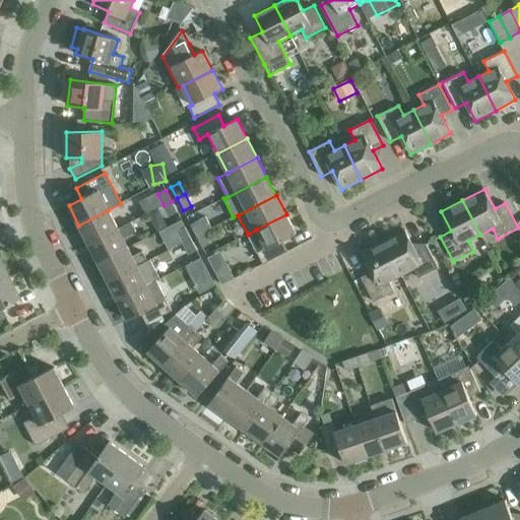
[(172,201),(164,205),(158,208),(163,217),(167,218),(170,217),(178,212),(172,201)]
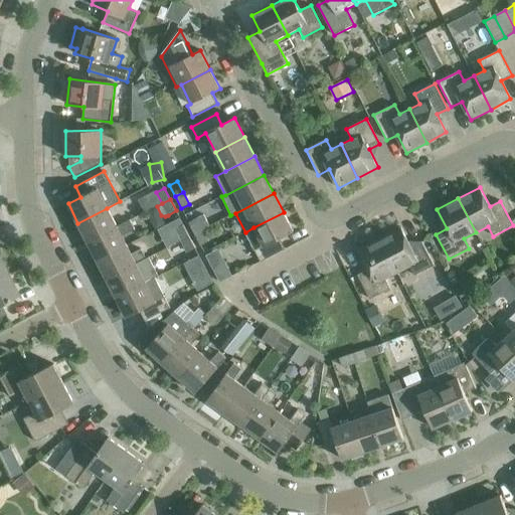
[(77,223),(88,241),(117,226),(107,208),(77,223)]
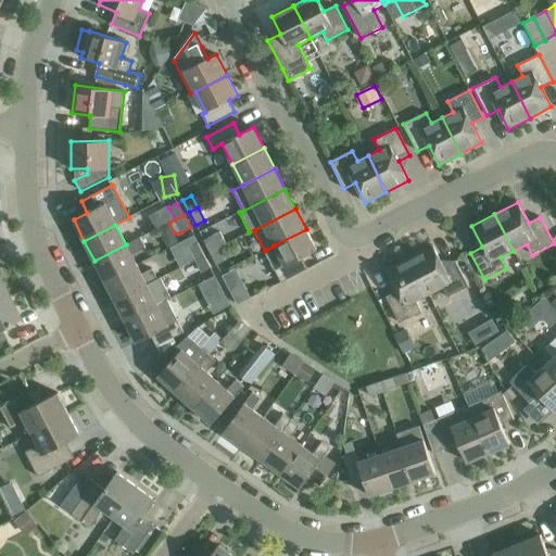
[(306,229),(274,245),(285,266),(275,270),(281,282),(308,269),(302,257),(316,250),(306,229)]
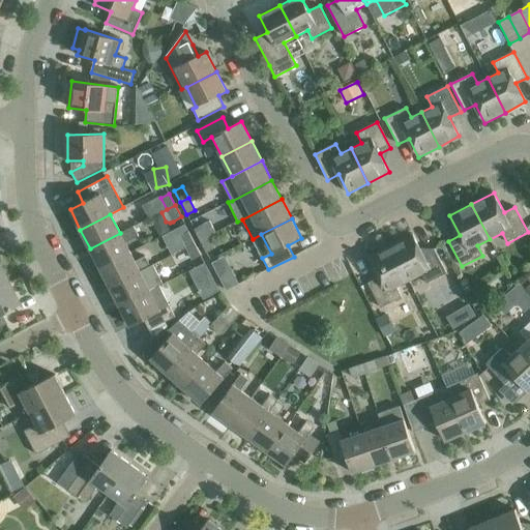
[(195,230),(201,241),(208,237),(216,233),(210,222),(195,230)]
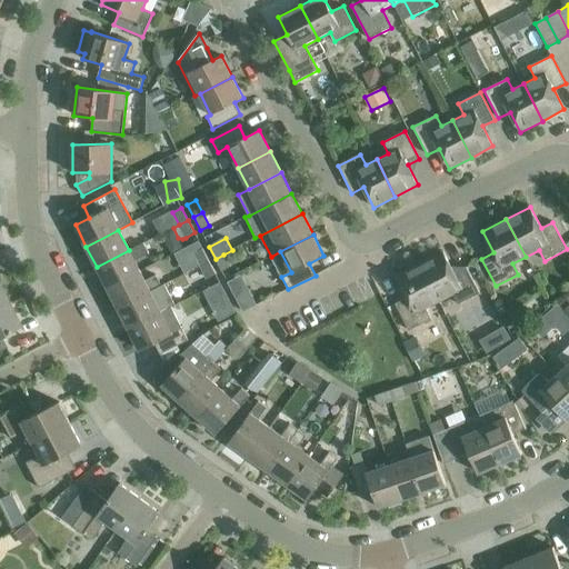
[(97,267),(107,287),(140,271),(135,261),(149,253),(143,243),(129,250),(97,267)]
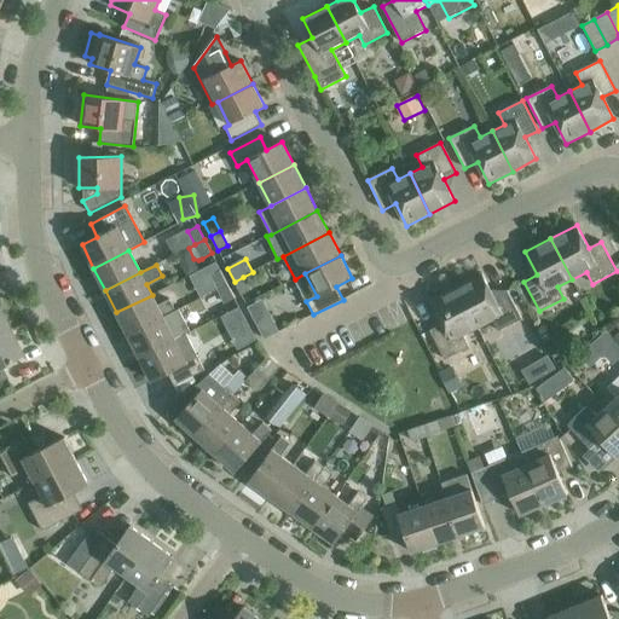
[(210,276),(218,290),(227,285),(220,271),(210,276)]
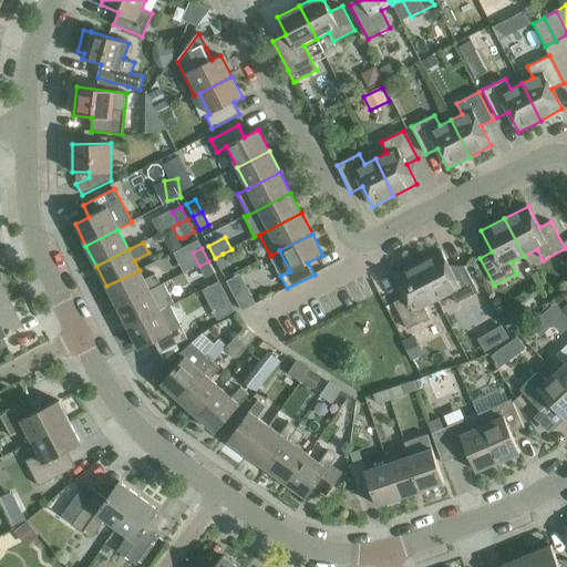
[(442,251),(418,264),(437,300),(451,294),(456,303),(477,292),(464,266),(453,272),(442,251)]
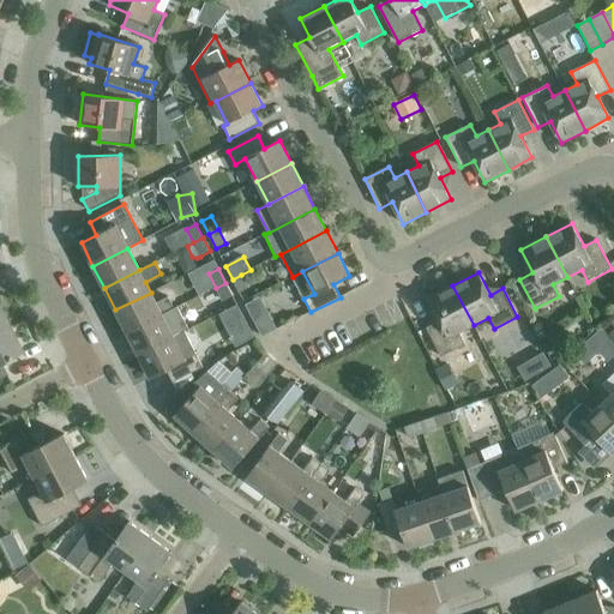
[(241,275),(233,280),(239,293),(248,288),(241,275)]
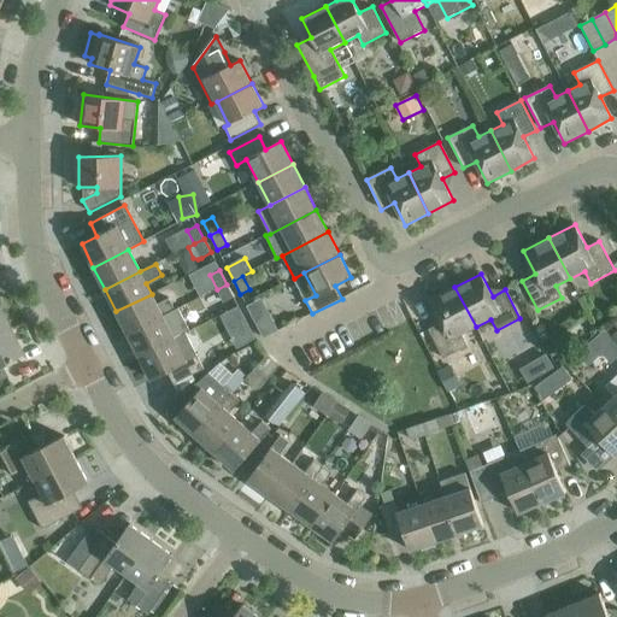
[(227,285),(217,289),(224,303),(234,298),(227,285)]
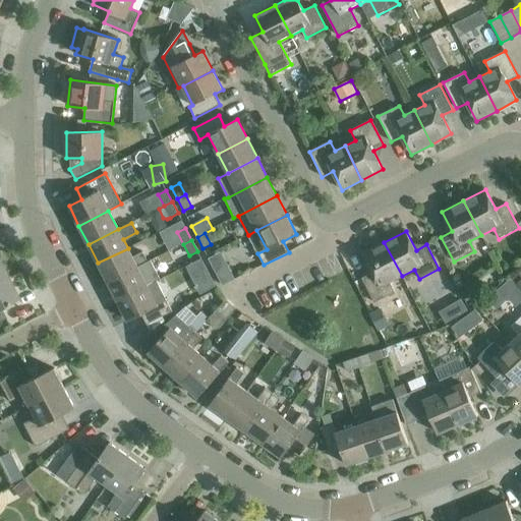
[(402,276),(384,242),(362,253),(372,273),(361,278),(374,303),(395,292),(390,282),(402,276)]
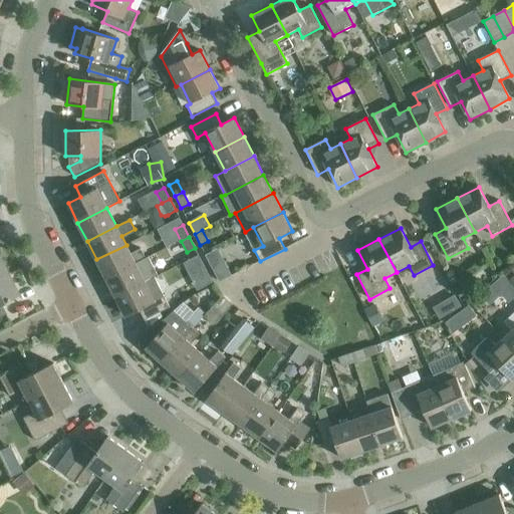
[(96,259),(106,279),(136,264),(136,263),(146,258),(141,248),(131,253),(126,245),(96,259)]
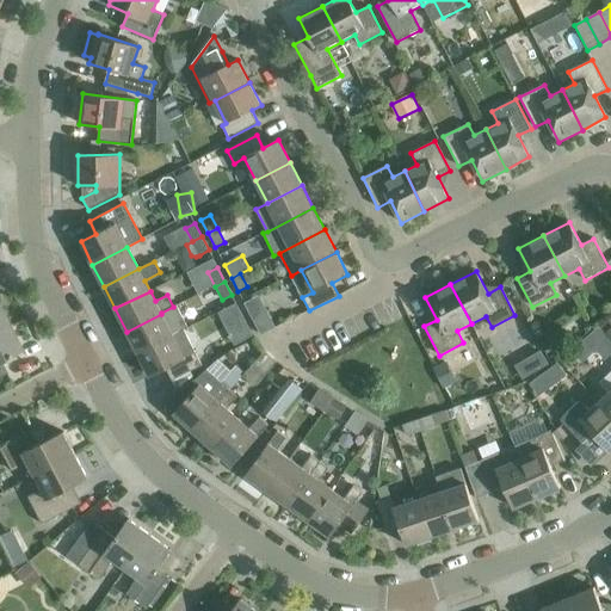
[(265,310),(269,308),(261,294),(247,301),(255,320),(266,314),(265,310)]
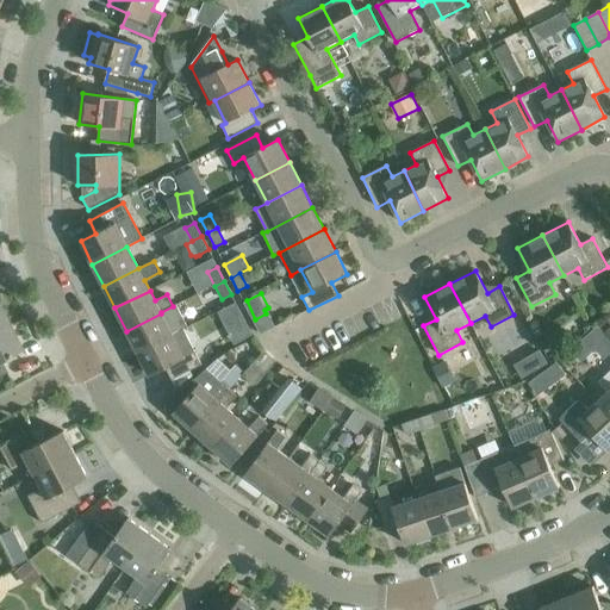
[(126,331),(138,353),(173,335),(173,336),(184,330),(188,328),(176,305),(173,306),(161,312),(161,313),(126,331)]
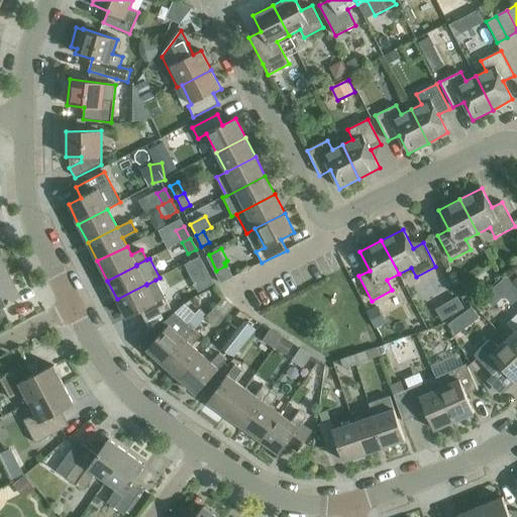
[(204,271),(198,259),(185,266),(191,278),(204,271)]
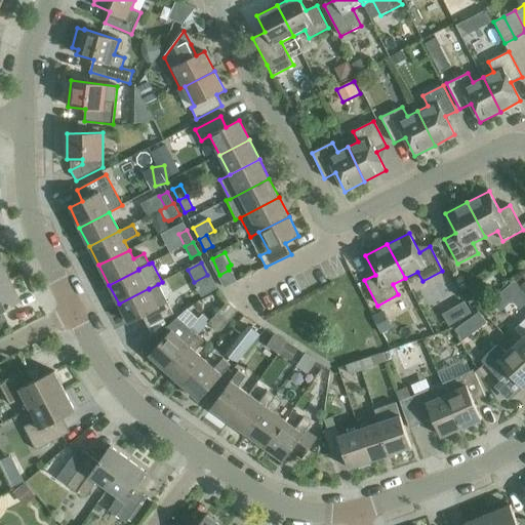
[(7,279),(0,282),(0,324),(5,321),(0,310),(18,300),(7,279)]
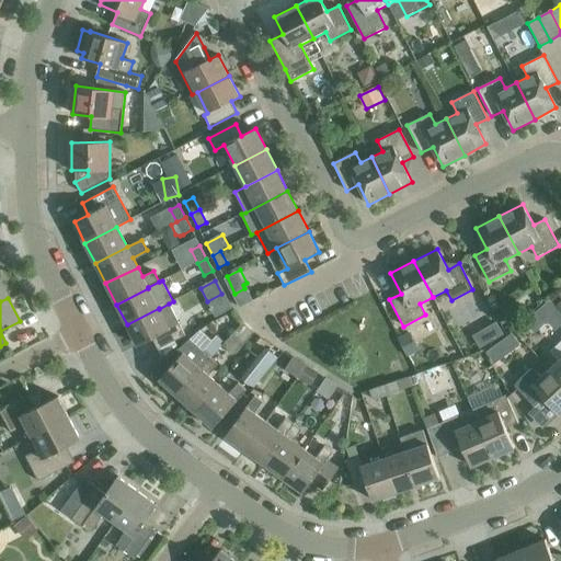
[(159,308),(127,324),(138,345),(152,339),(158,350),(185,336),(169,304),(159,309),(159,308)]
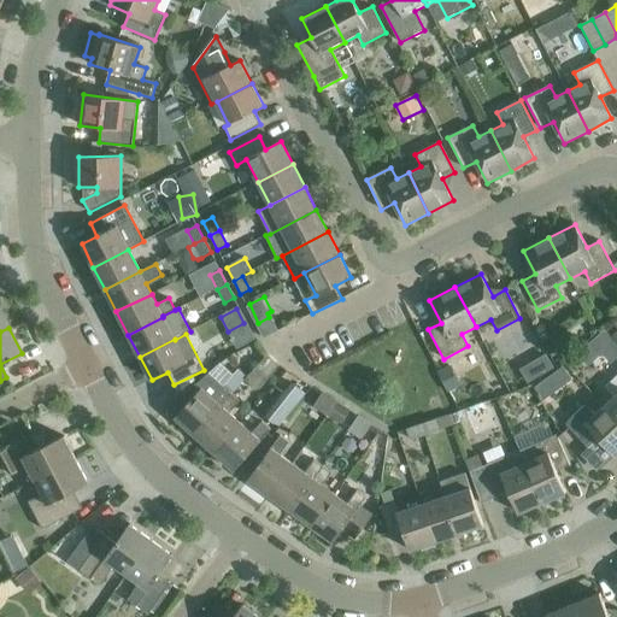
[(616,334),(604,346),(616,359),(616,357),(616,334)]
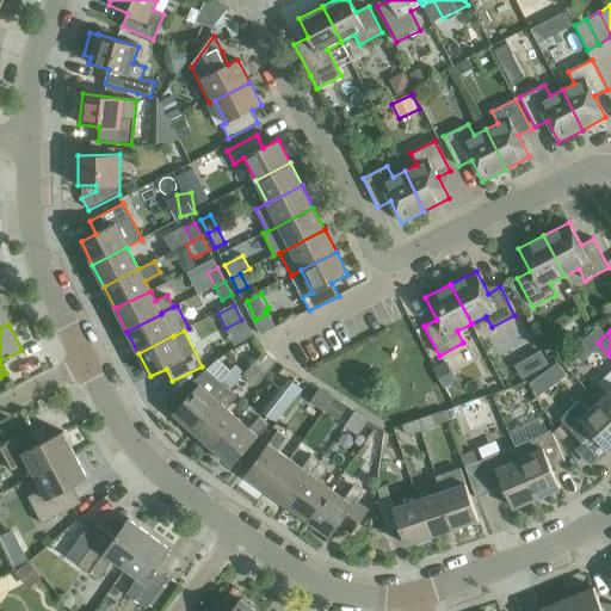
[(242,376),(255,387),(277,363),(265,351),(242,376)]
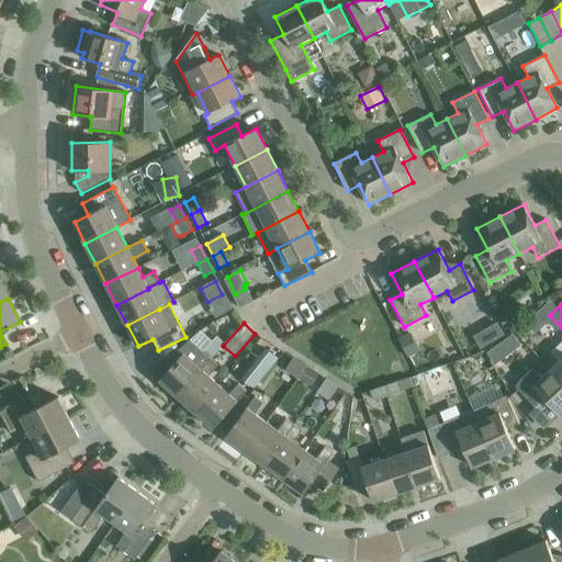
[(498,323),(490,328),(496,339),(505,335),(498,323)]
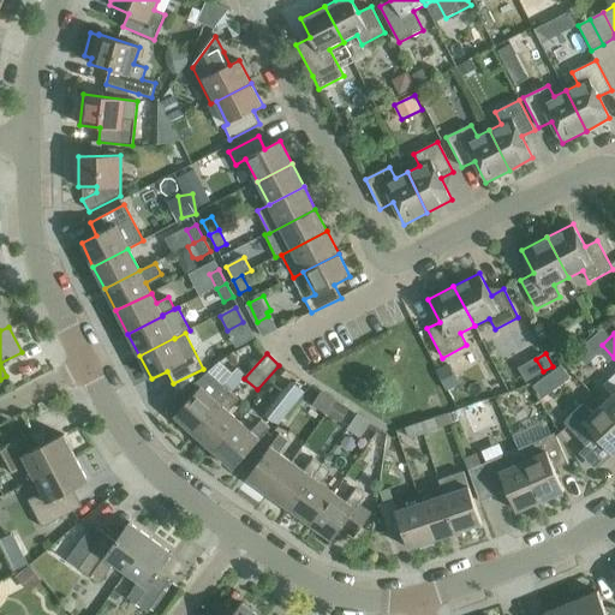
[(436,371),(447,392),(460,384),(449,364),(436,371)]
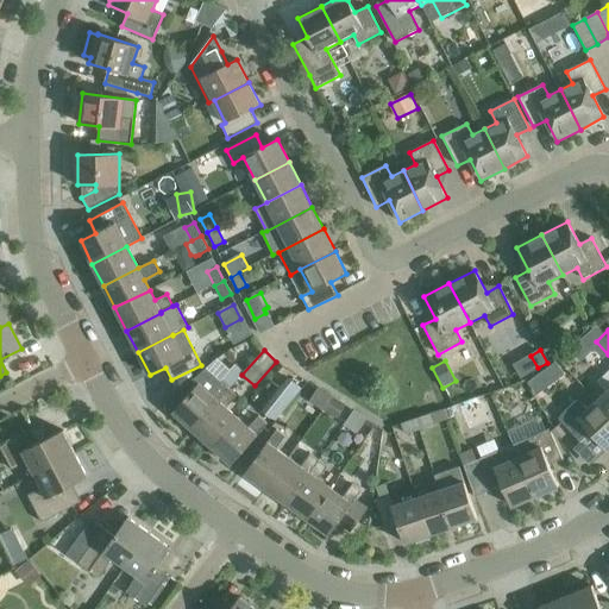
[(199,383),(173,413),(193,429),(230,389),(242,375),(233,368),(220,381),(220,382),(206,369),(195,380),(199,383)]
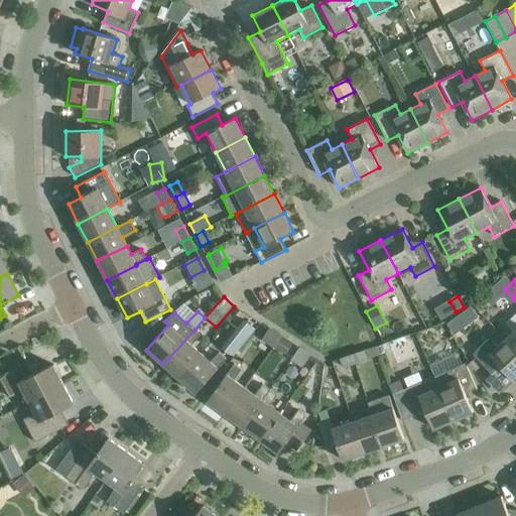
[(515,313),(505,324),(513,333),(506,340),(515,351),(515,313)]
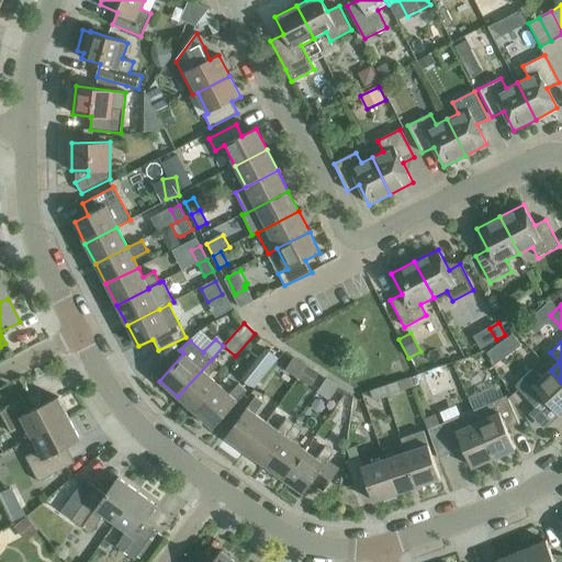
[(495,347),(486,352),(495,364),(504,358),(495,347)]
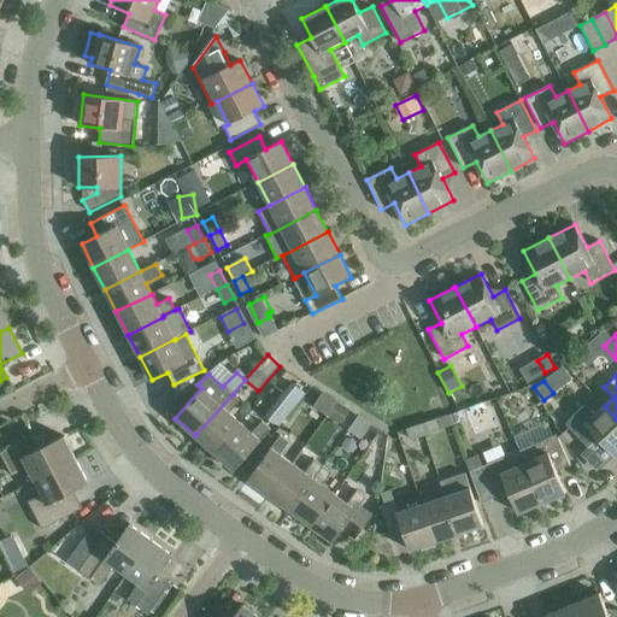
[(277,404),(265,419),(277,429),(291,415),(306,394),(294,385),(277,404)]
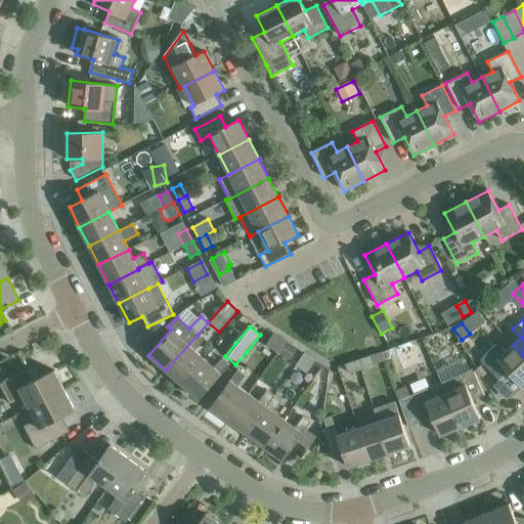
[(166,369),(182,385),(205,359),(194,351),(204,341),(198,335),(166,369)]
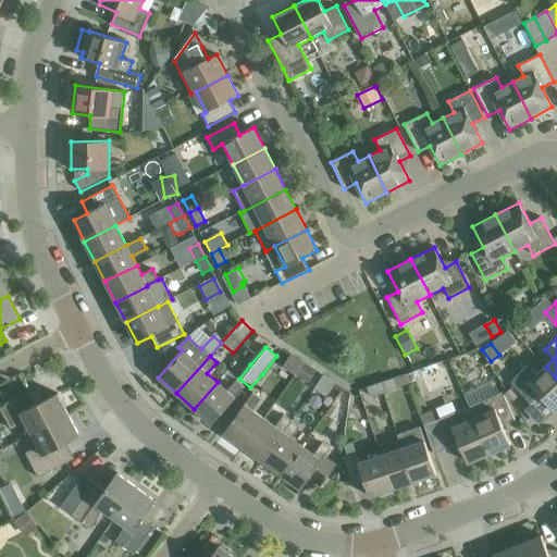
[(283,368),(295,375),(304,363),(291,356),(283,368)]
